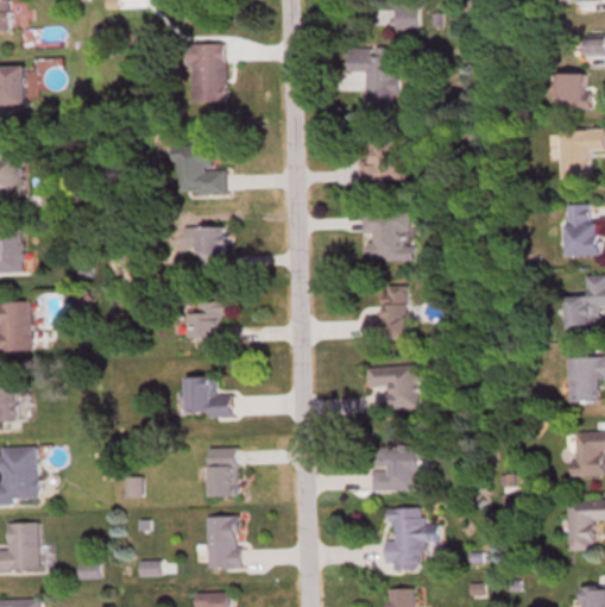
[(366,25),(390,25),(390,12),(366,12),(366,25)]
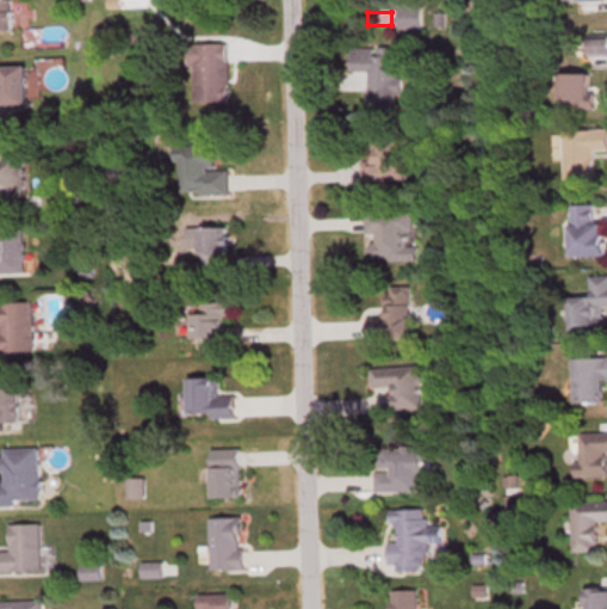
[(605,40),(582,40),(582,56),(605,56),(605,40)]
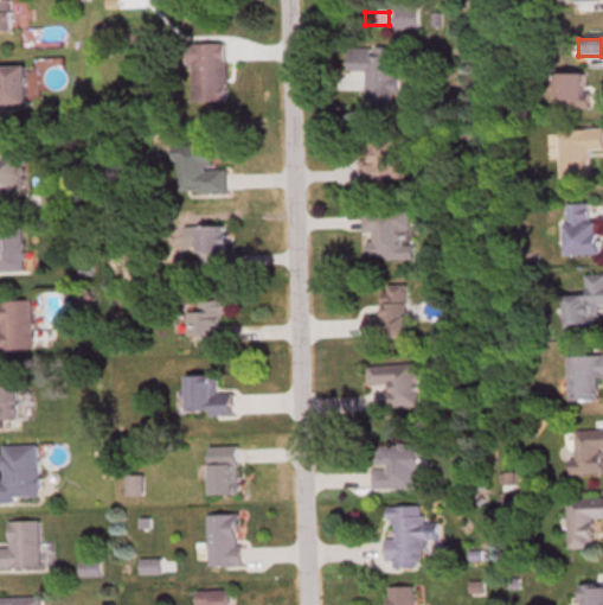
[(184,44),(184,102),(222,102),(222,44),(184,44)]
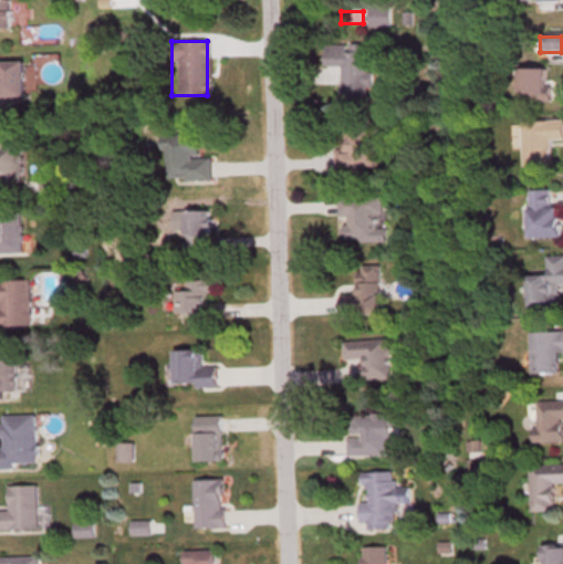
[(321,66),(339,68),(339,108),(366,110),(366,45),(321,44),(321,66)]
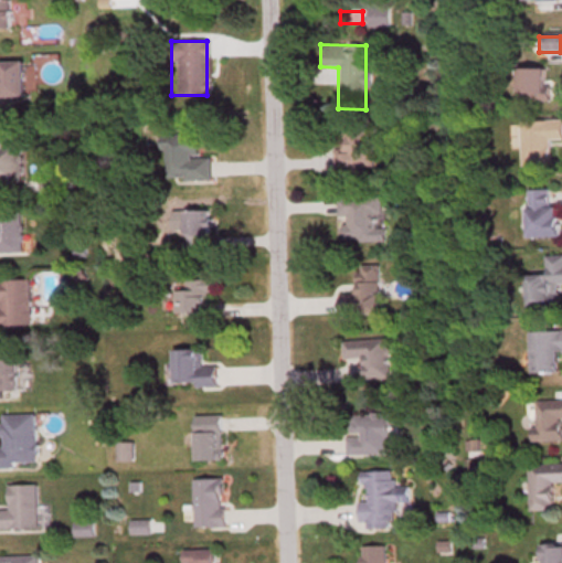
[(0,98),(20,98),(20,62),(0,62),(0,98)]
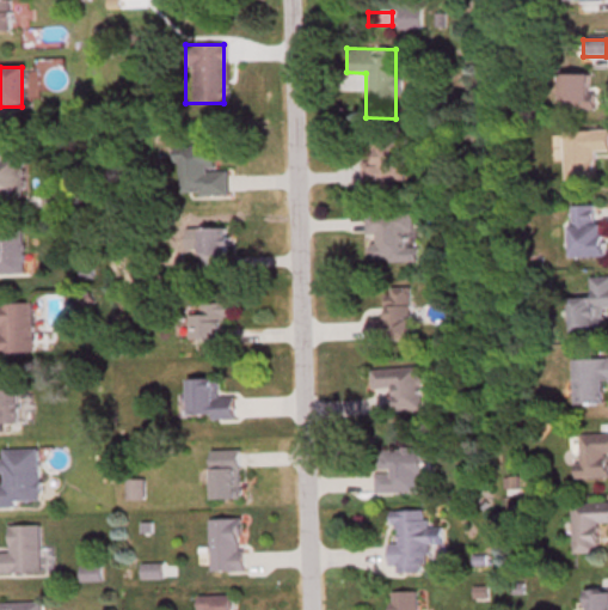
[(587,74),(556,74),(556,103),(566,103),(566,109),(587,109),(587,74)]
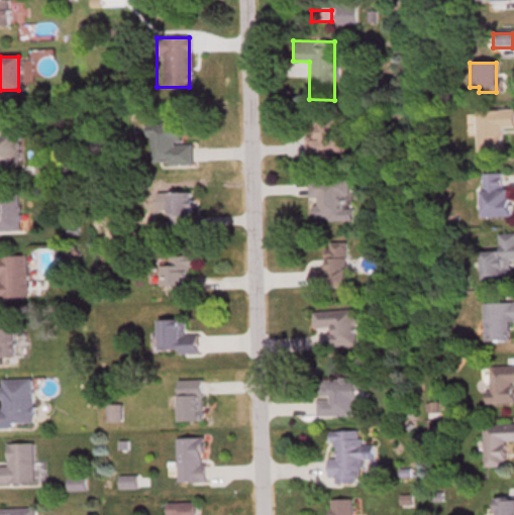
[(474,111),(476,151),(502,150),(501,128),(513,128),(512,109),(474,111)]
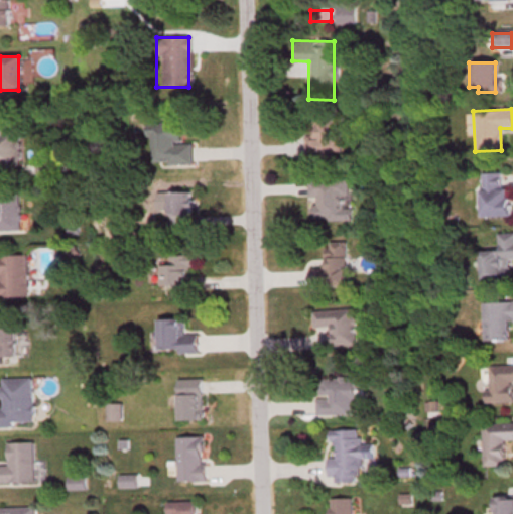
[(303,137),(303,157),(338,157),(338,116),(310,116),(310,137),(303,137)]
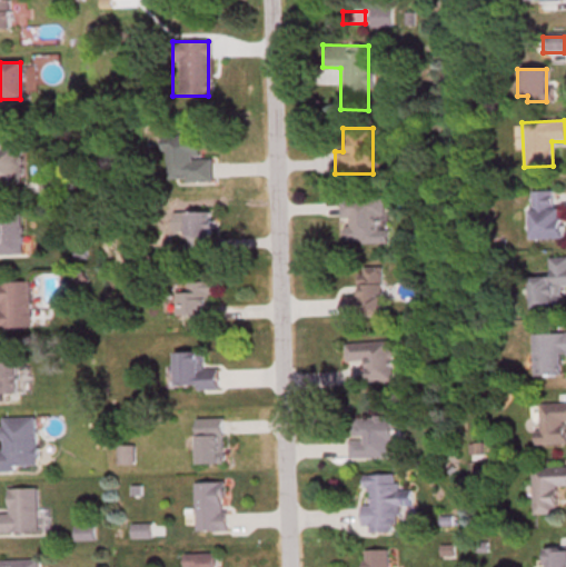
[(161,181),(208,180),(208,159),(195,159),(195,136),(161,137),(161,181)]
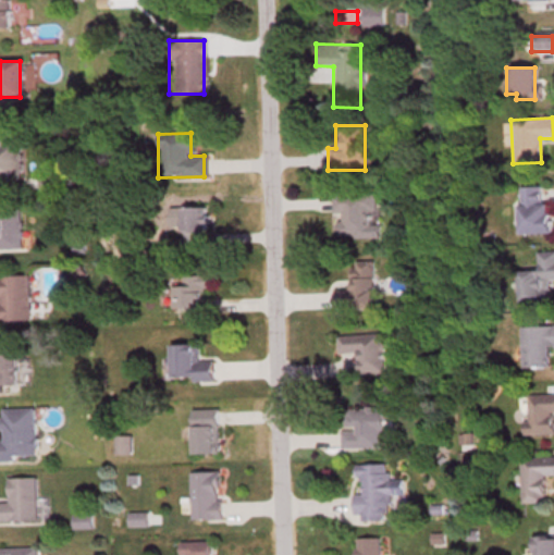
[(17,142),(0,142),(0,181),(17,181),(17,142)]
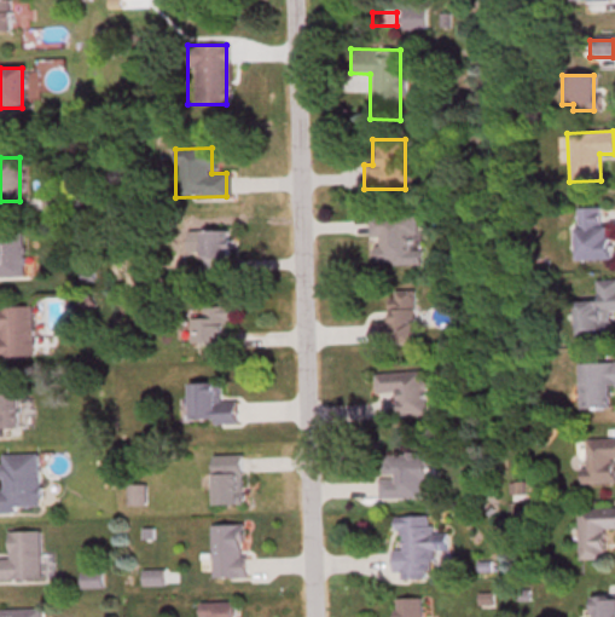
[(574,260),(605,259),(604,207),(573,208),(574,260)]
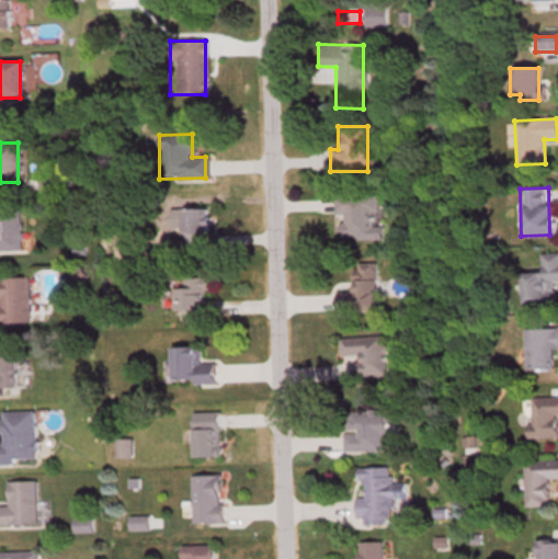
[(334,240),(378,239),(378,193),(333,193),(334,240)]
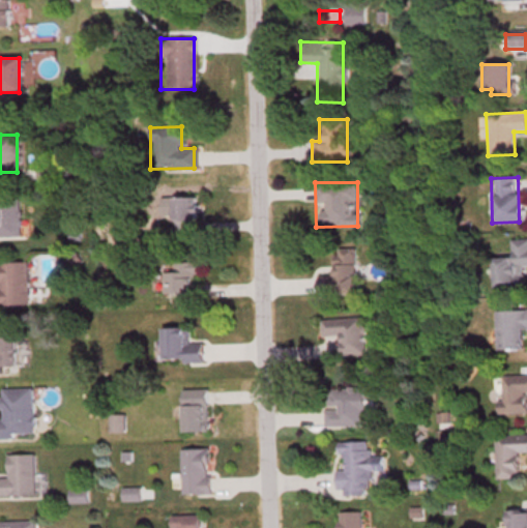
[(169,197),(169,234),(193,234),(193,197),(169,197)]
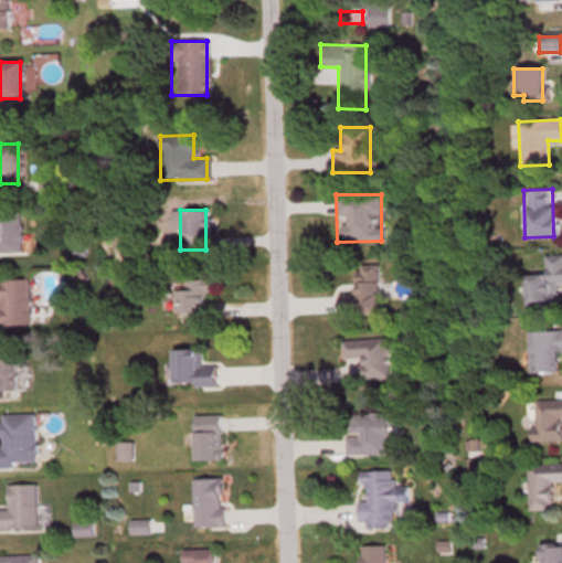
[(0,254),(19,254),(19,212),(0,211),(0,254)]
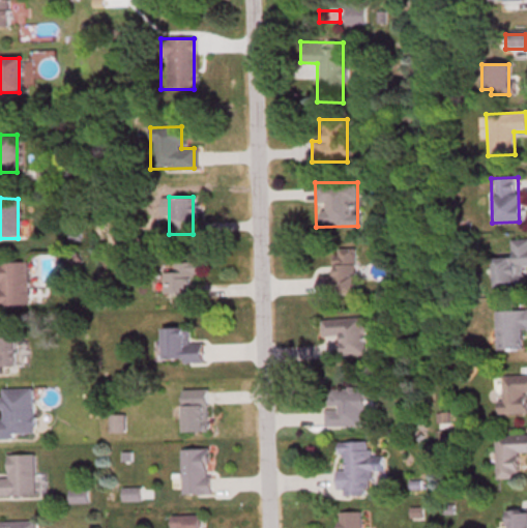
[(491,258),(492,288),(522,287),(521,267),(526,266),(526,239),(508,240),(509,257),(491,258)]
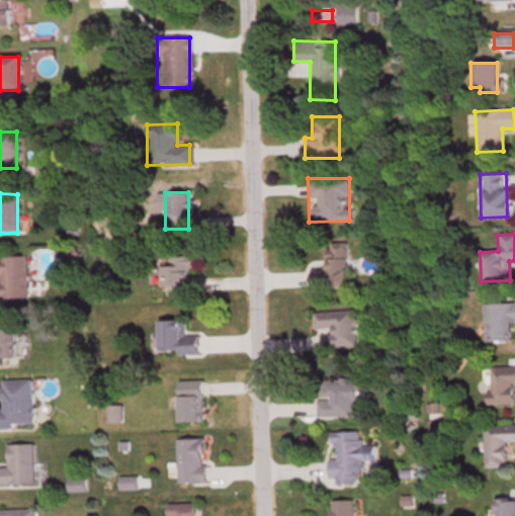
[(310,288),(345,288),(345,243),(324,243),(324,270),(310,270),(310,288)]
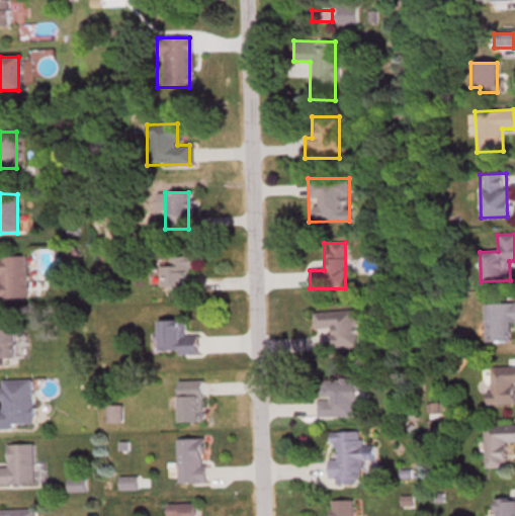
[(24,256),(0,256),(0,298),(25,297),(24,256)]
